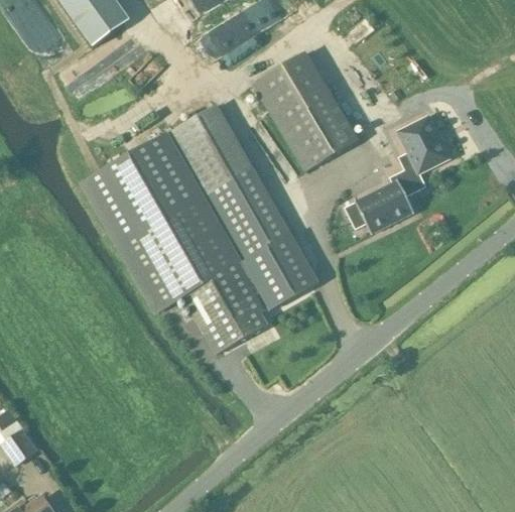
[(359,139),(329,90),(276,121),(305,170),(359,139)]
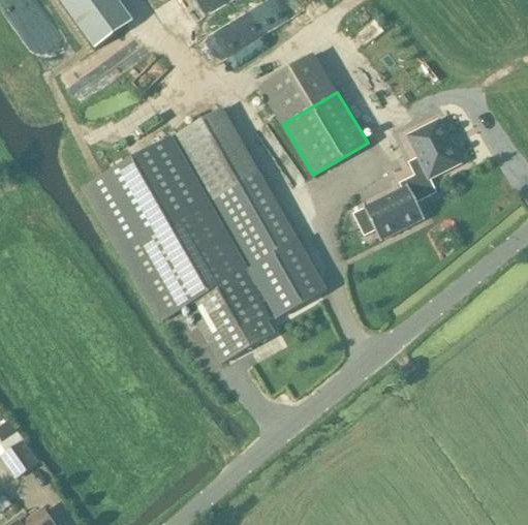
[(162,318),(189,304),(222,362),(275,332),(268,320),(275,316),(276,318),(327,289),(223,107),(87,186),(162,318)]
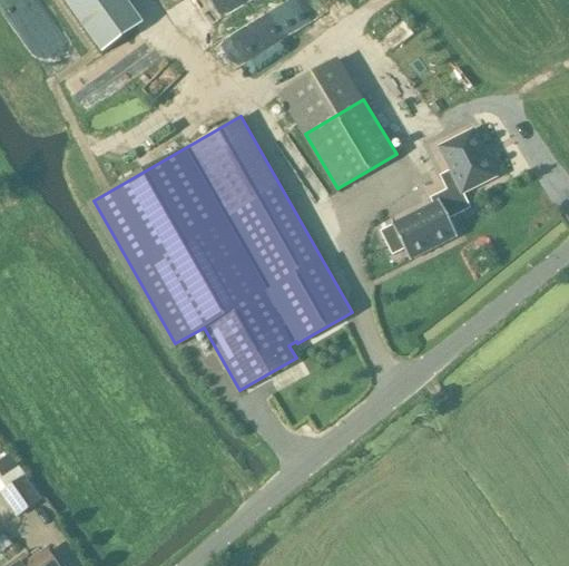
[(458,182),(448,187),(460,211),(471,205),(464,192),(498,175),(474,127),(439,145),(458,182)]
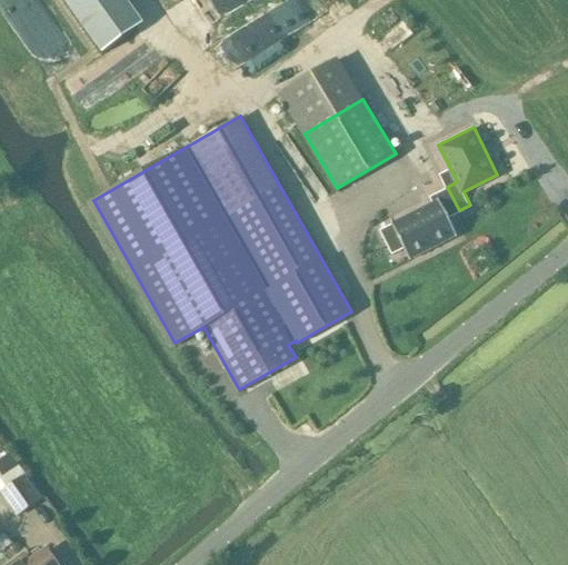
[(459,210),(447,187),(430,195),(434,201),(392,221),(410,257),(457,234),(448,216),(459,210)]
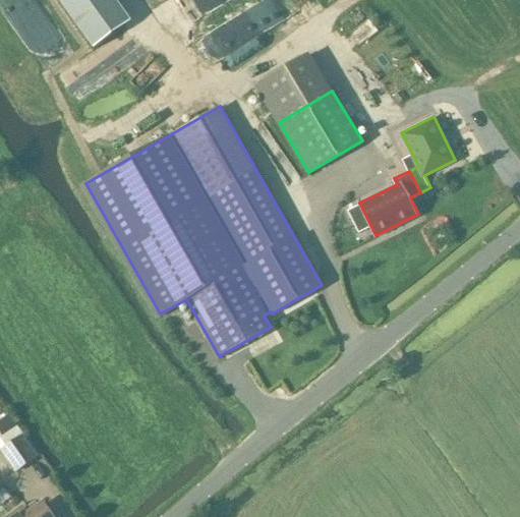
[(0,418),(0,449),(1,449),(1,448),(22,433),(24,432),(9,412),(0,418)]
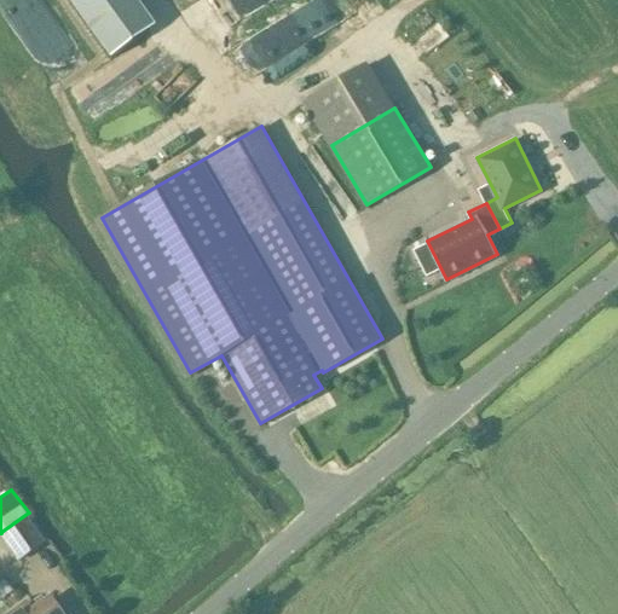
[(1,532),(19,557),(45,539),(27,514),(1,532)]
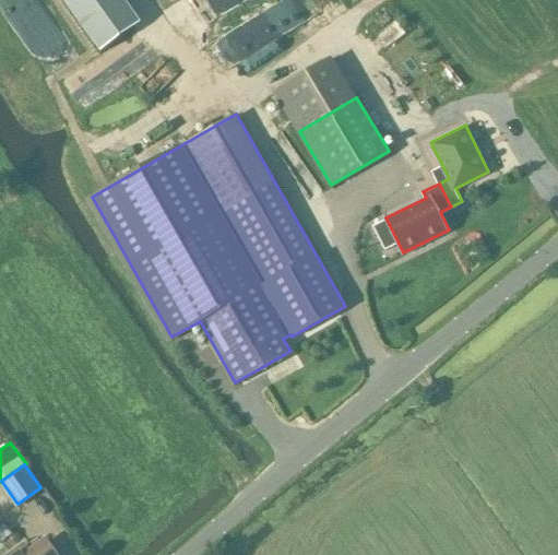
[(59,554),(47,538),(30,551),(24,543),(6,554),(59,554)]
